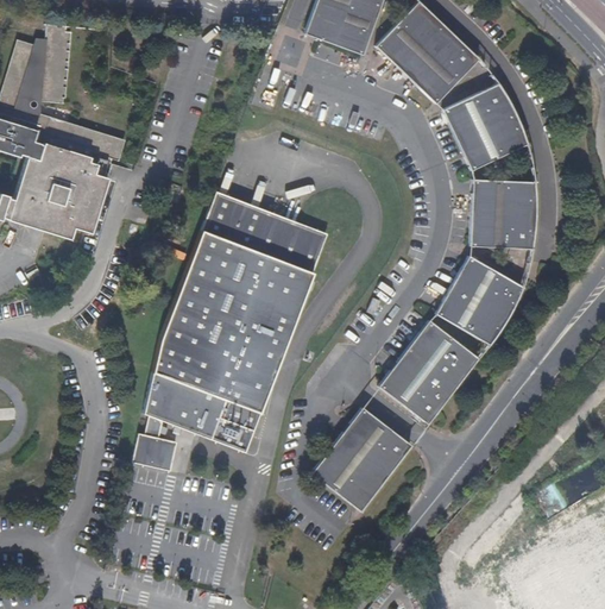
[(367,52),(384,0),(319,0),(309,32),(367,52)]
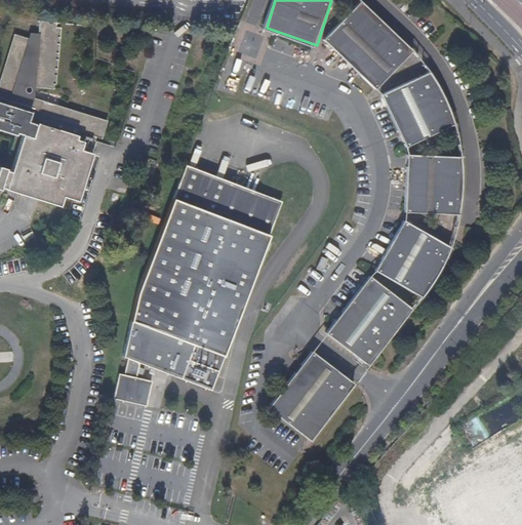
[(326,40),(376,89),(412,50),(413,48),(392,29),(362,1),(326,40)]
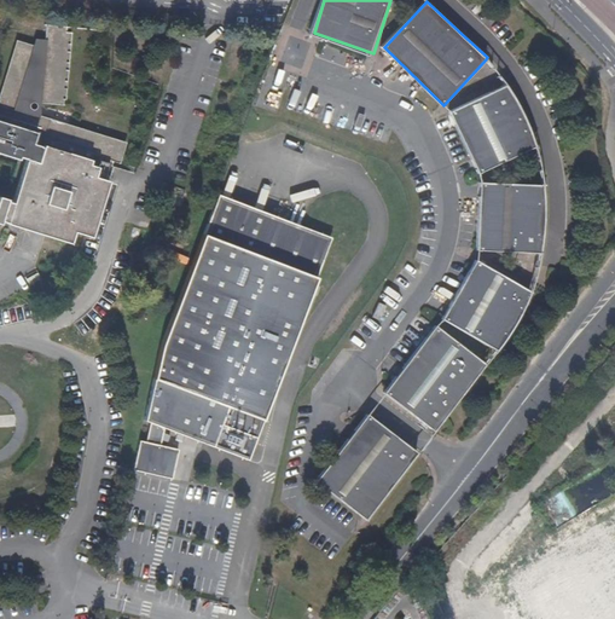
[(0,224),(3,225),(4,223),(75,246),(79,233),(96,239),(114,183),(99,178),(103,168),(94,166),(96,161),(117,167),(119,163),(125,166),(128,156),(125,155),(128,144),(33,114),(33,113),(28,111),(32,99),(44,100),(44,103),(68,105),(68,99),(70,100),(76,33),(71,32),(71,27),(52,24),(48,51),(41,50),(42,46),(33,44),(32,47),(22,44),(4,99),(3,99),(0,105),(1,105),(1,109),(0,108),(0,137),(1,137),(0,138),(0,150),(30,160),(16,204),(10,202),(10,201),(0,197),(0,198),(0,224)]
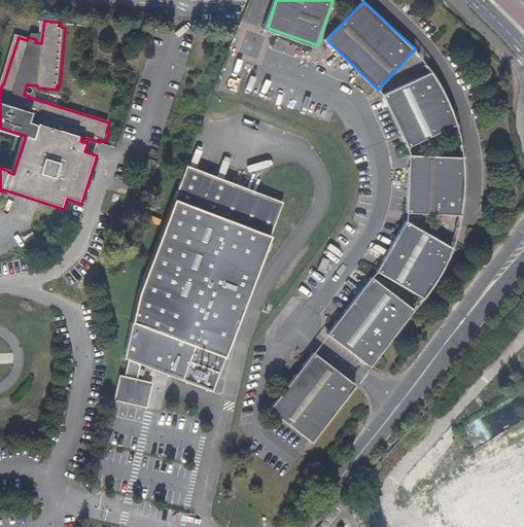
[(18,34),(2,84),(3,84),(19,37),(27,40),(28,37),(18,34)]
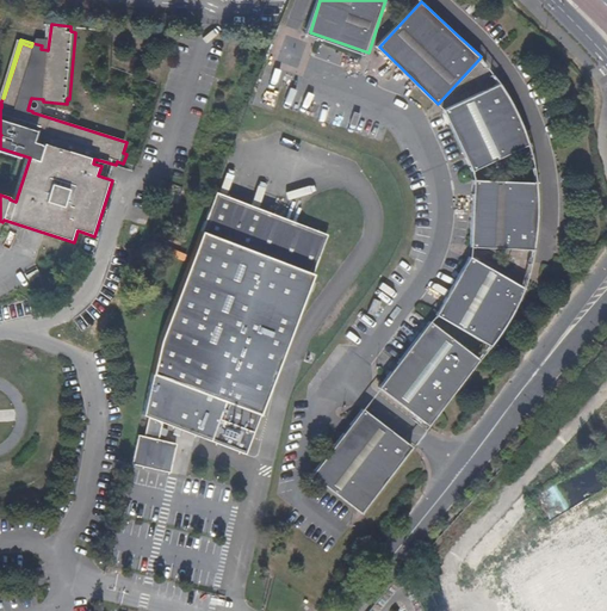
[(446,111),(478,172),(536,142),(503,81),(446,111)]
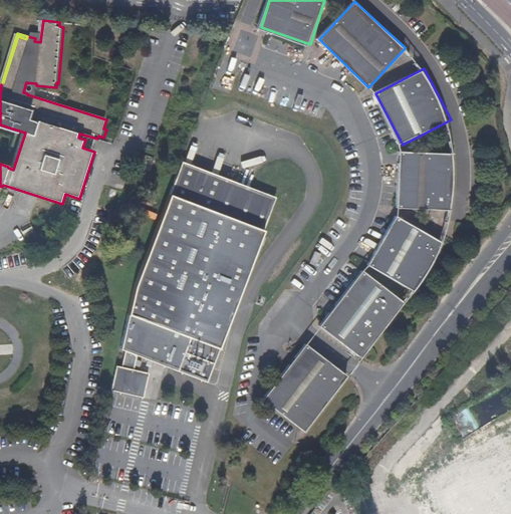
[(0,126),(18,134),(19,132),(0,124),(0,114),(1,113),(0,113),(0,126)]
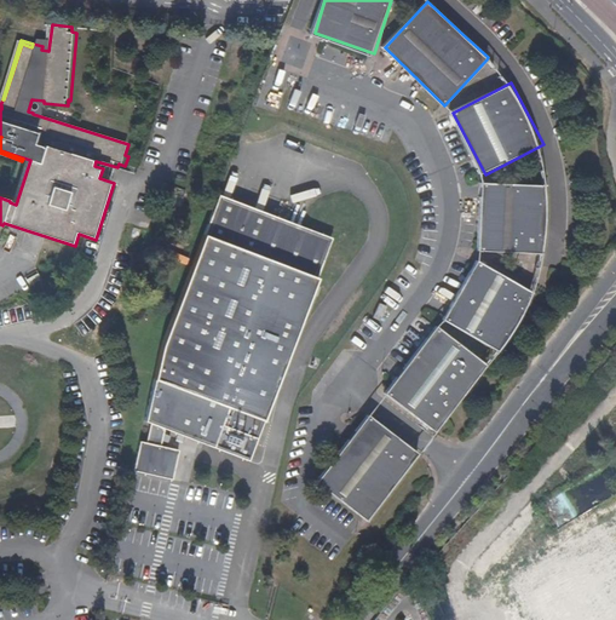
[(483,181),(481,253),(545,258),(550,184),(483,181)]
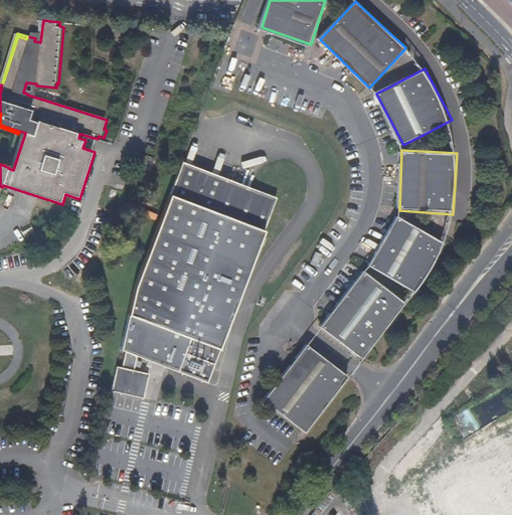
[(278,199),(183,166),(135,290),(120,352),(125,353),(121,369),(116,368),(110,391),(143,400),(148,375),(133,372),(137,358),(204,382),(278,199)]
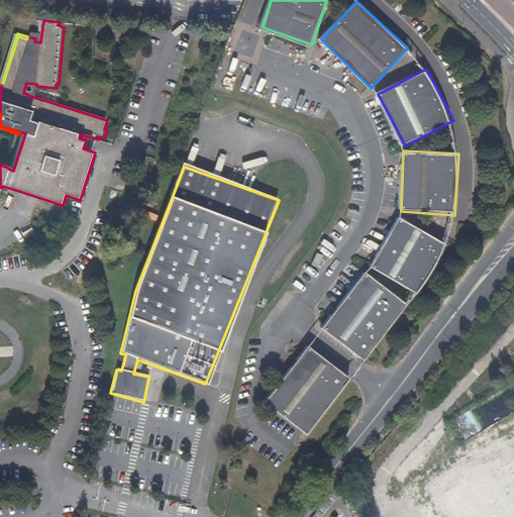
[(401,214),(369,267),(414,296),(447,244),(401,214)]
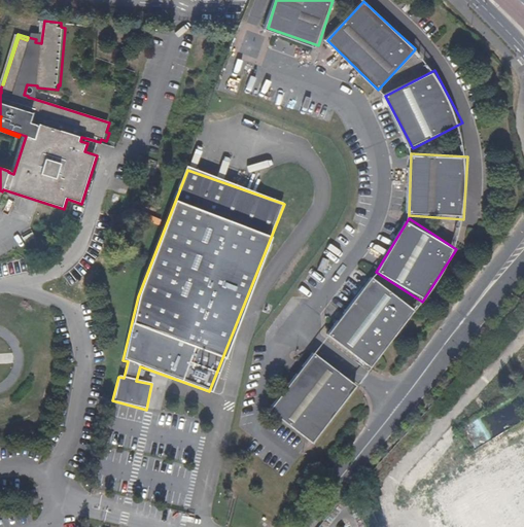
[(34,232),(24,237),(29,245),(38,240),(34,232)]
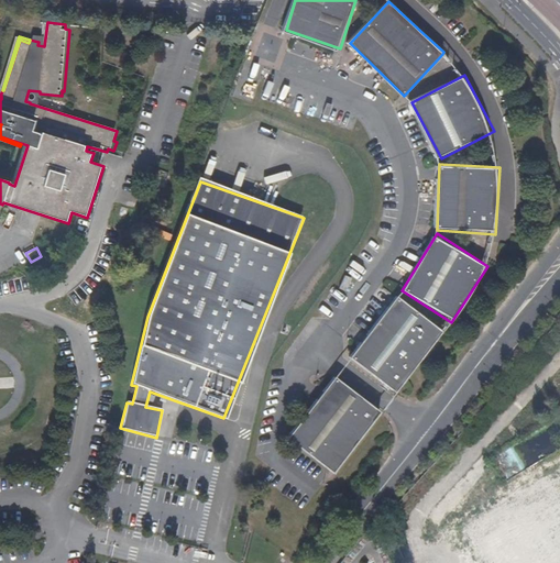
[(357,290),(349,284),(338,296),(346,302),(357,290)]
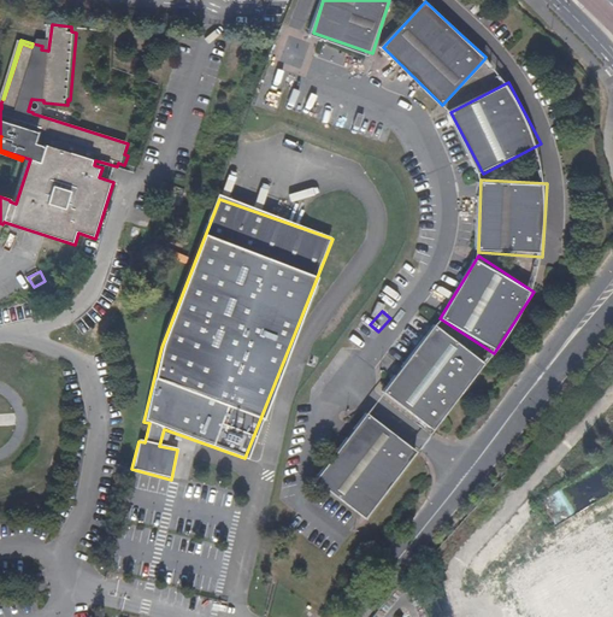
[(485,364),(437,324),(384,391),(434,430),(485,364)]
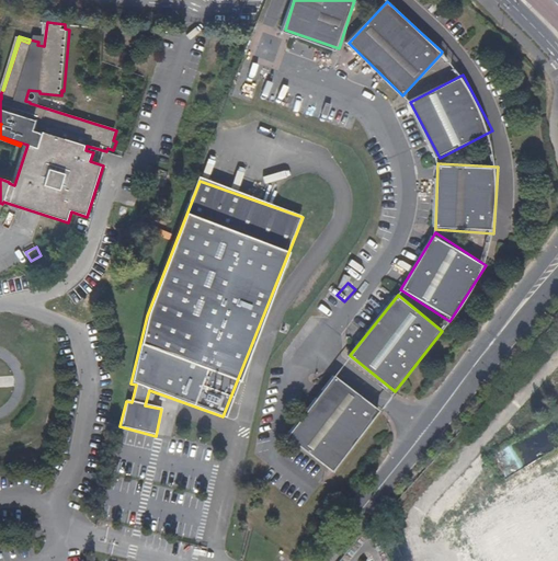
[(383,409),(336,373),(291,433),(288,435),(337,470),(383,409)]
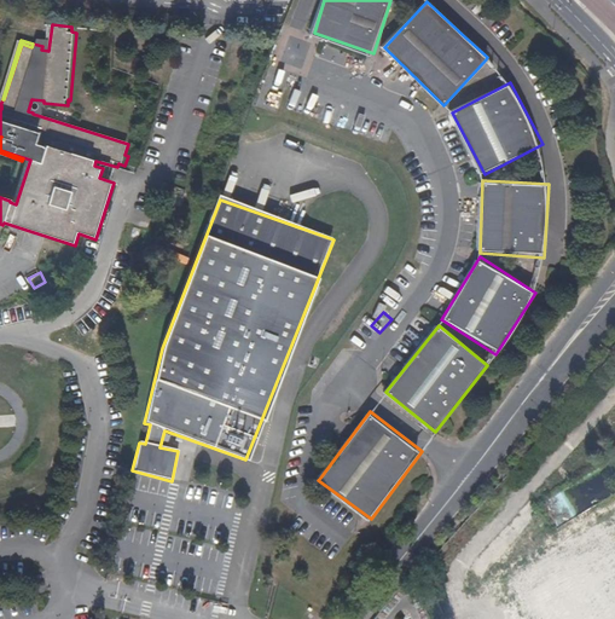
[(614,502),(483,571),(508,618),(614,618),(614,502)]
